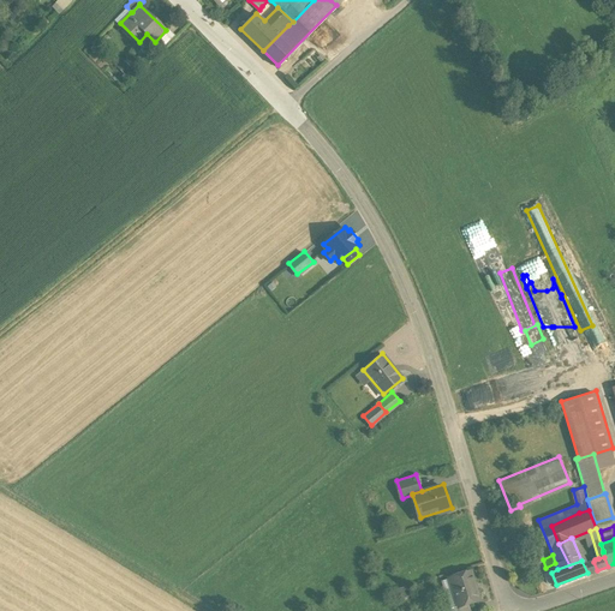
[(470,570),(451,576),(459,604),(459,605),(469,603),(479,599),(470,570)]
